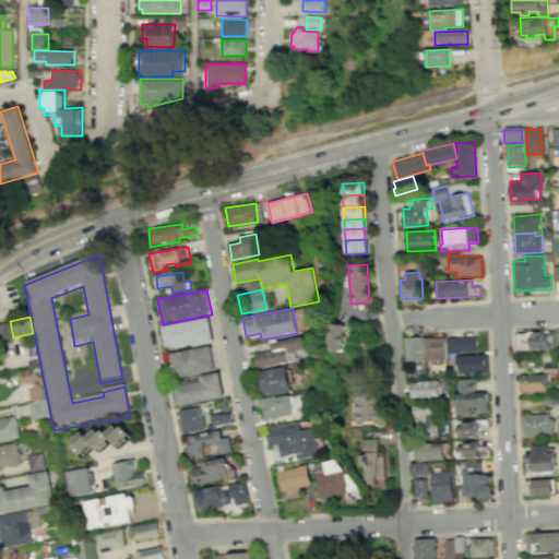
[(215,343),(211,317),(163,325),(166,346),(194,341),(195,346),(215,343)]
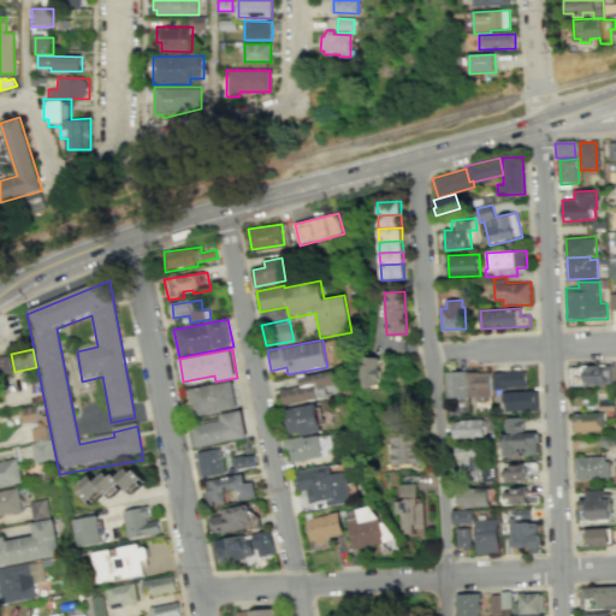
[(0,354),(9,353),(12,372),(0,373),(0,354)]
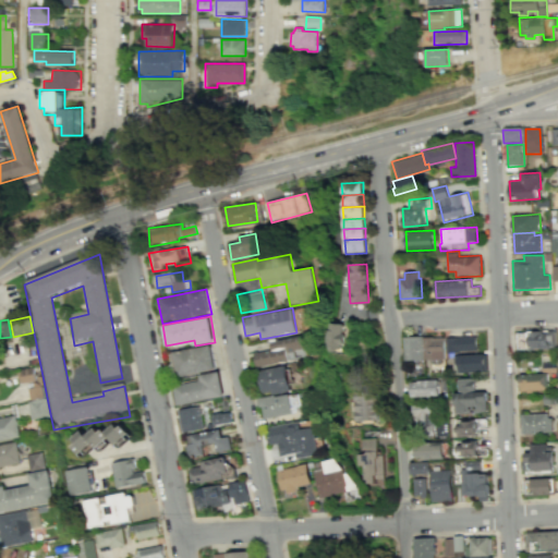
[(328,323),(327,332),(324,332),(323,351),(339,352),(339,349),(340,349),(340,344),(343,342),(344,324),(328,323)]
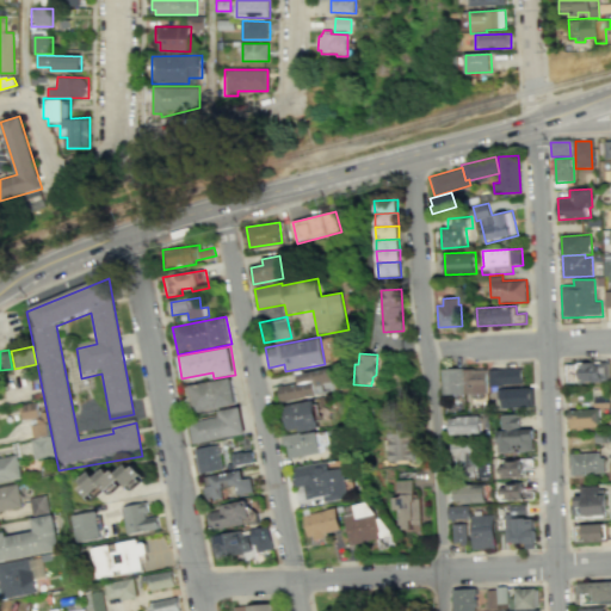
[(609,382),(608,363),(567,365),(568,383),(609,382)]
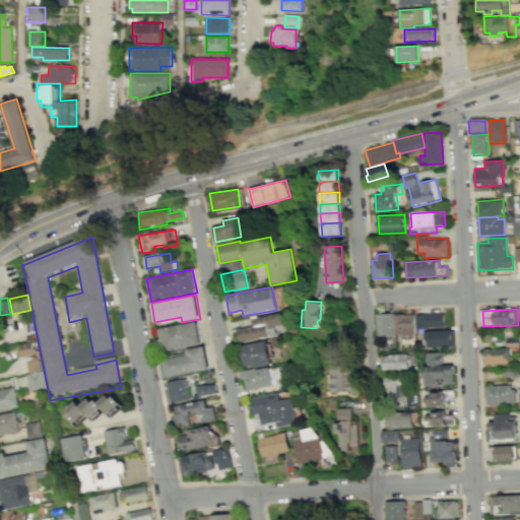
[(239,342),(268,336),(266,328),(283,325),(281,313),(251,318),(252,325),(236,328),(239,342)]
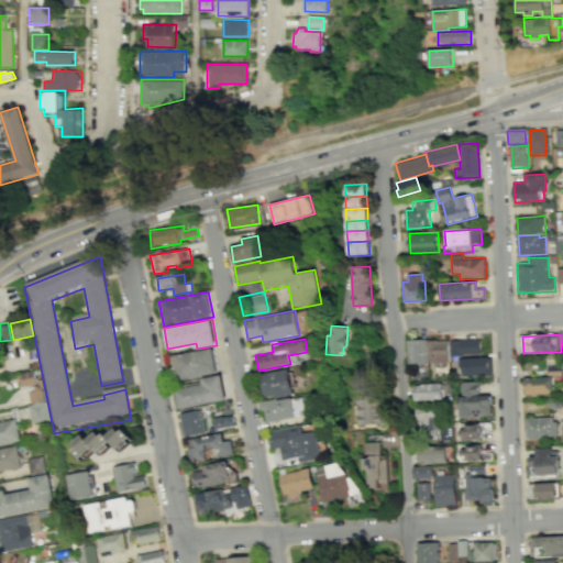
[(450,341),(451,357),(465,356),(465,354),(481,354),(481,339),(450,341)]
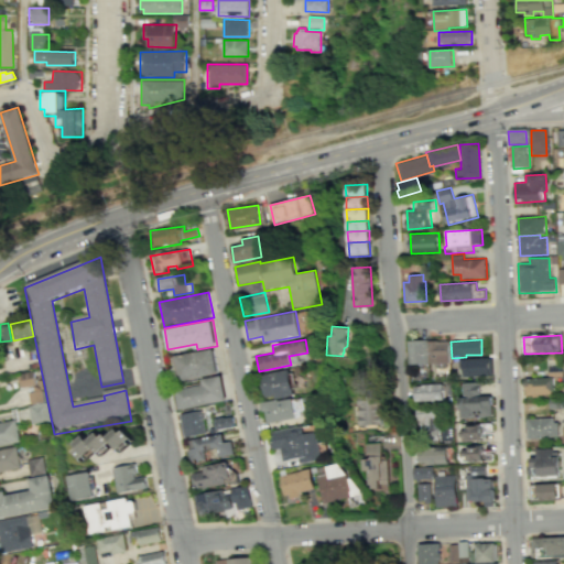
[(408,364),(429,364),(427,340),(407,342),(408,364)]
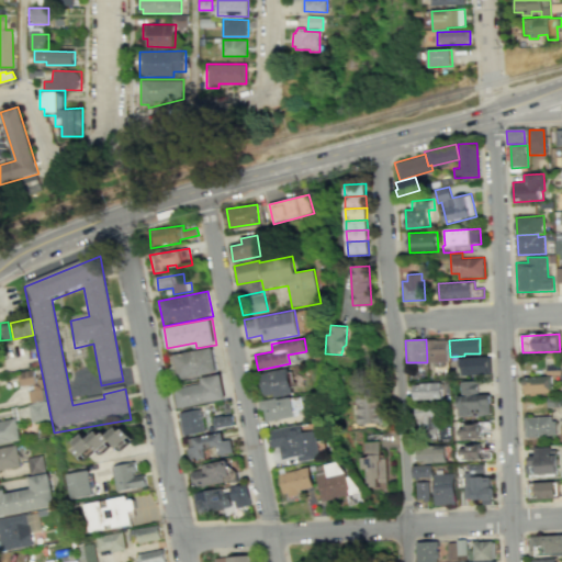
[(426,340),(427,361),(448,361),(447,339),(426,340)]
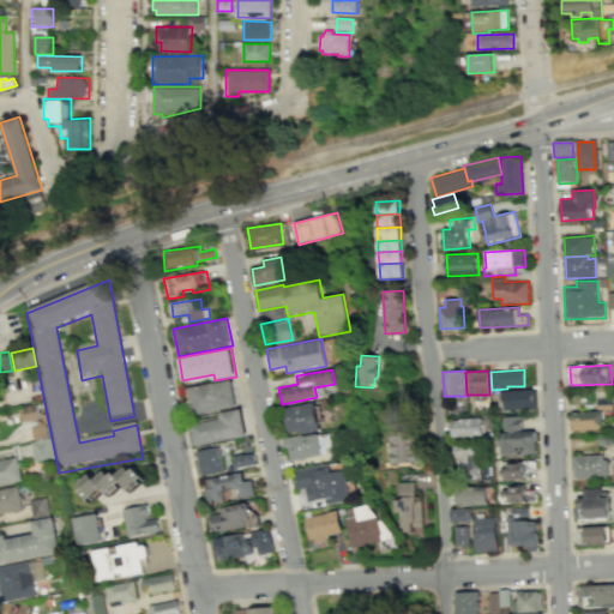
[(239,407),(234,378),(188,386),(193,415),(239,407)]
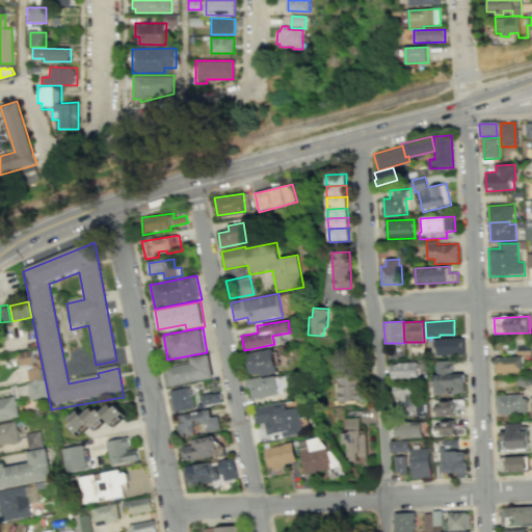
[(463,354),(462,337),(433,338),(434,348),(437,348),(439,356),(463,354)]
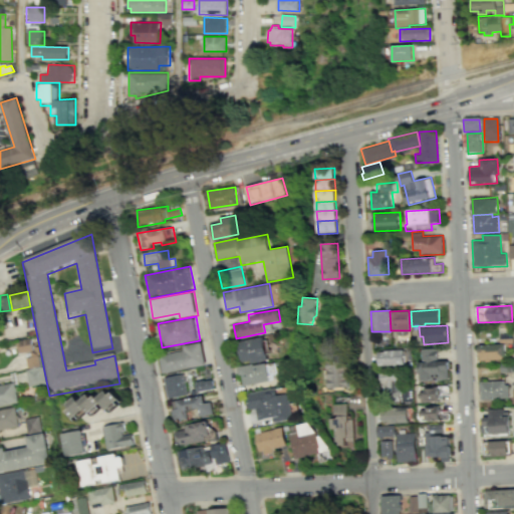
[(513,333),(499,333),(499,342),(513,342),(513,333)]
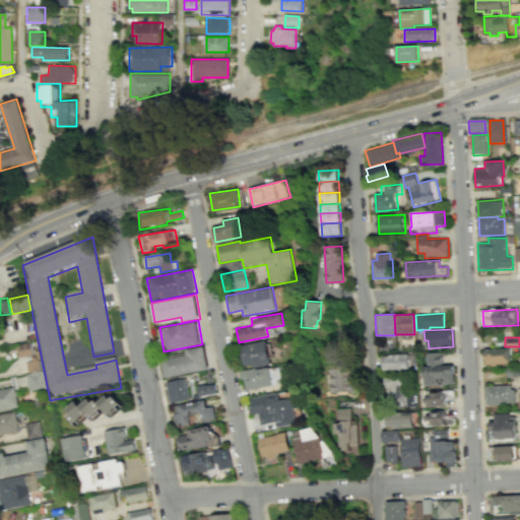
[(244,366),(253,365),(254,368),(270,365),(266,340),(240,345),(244,366)]
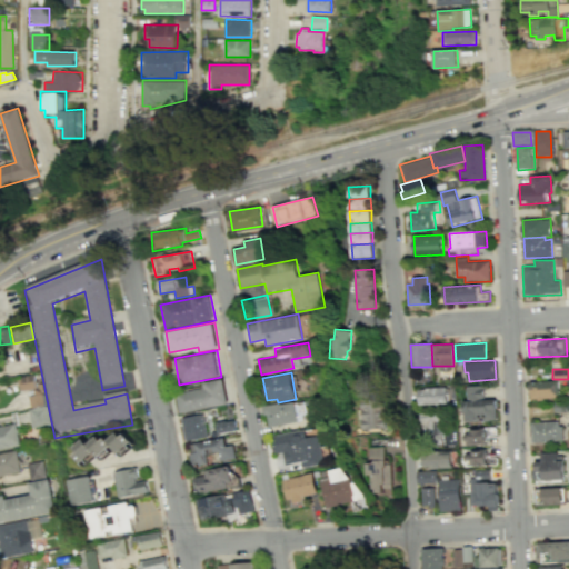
[(19,390),(36,388),(33,375),(17,377),(19,390)]
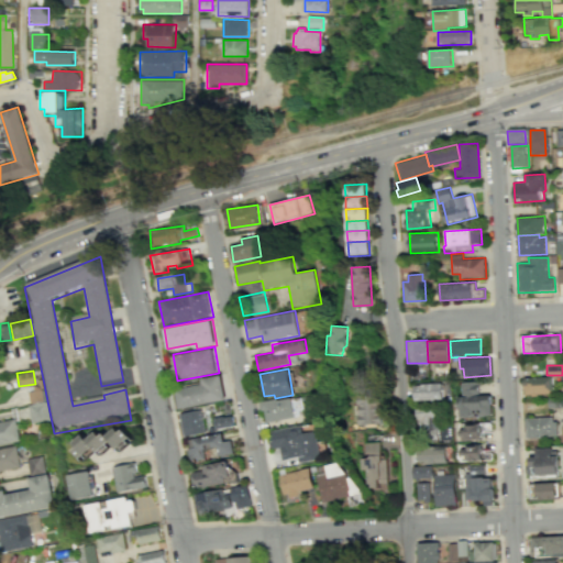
[(180,408),(227,399),(222,375),(202,378),(203,384),(177,388),(180,408)]
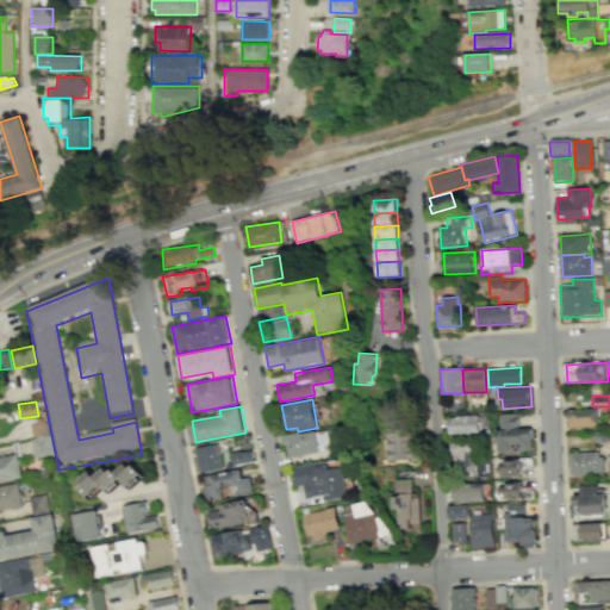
[(599,408),(566,410),(567,429),(577,429),(577,430),(582,430),(582,427),(599,427),(599,408)]
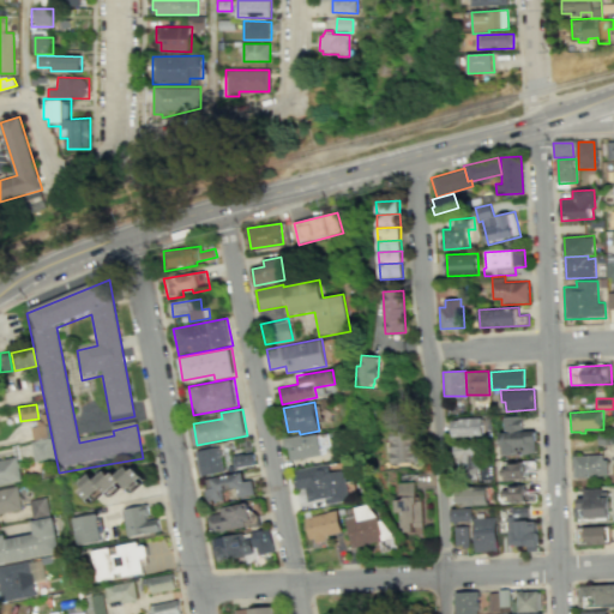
[(504,417),(504,432),(501,432),(501,456),(537,456),(537,432),(523,432),(523,416),(504,417)]
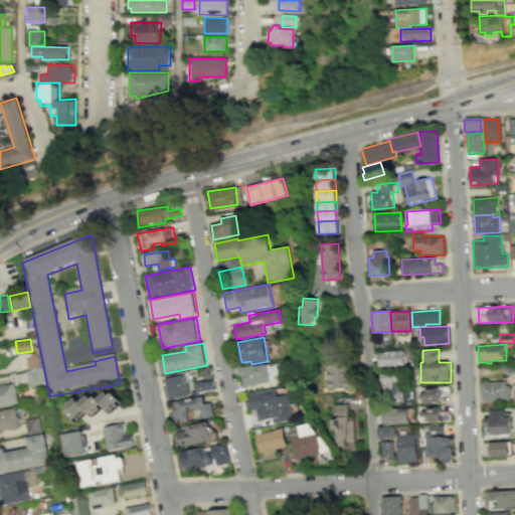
[(28,367),(41,366),(38,350),(26,351),(28,367)]
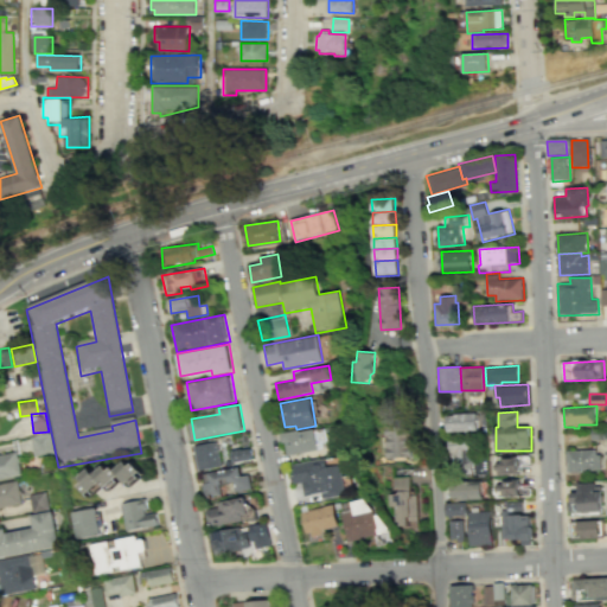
[(388,458),(413,457),(410,414),(385,415),(388,458)]
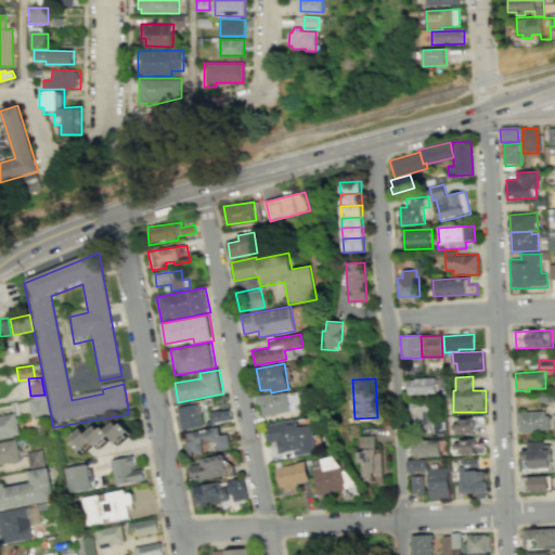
[(437,378),(409,378),(410,395),(437,394),(437,378)]
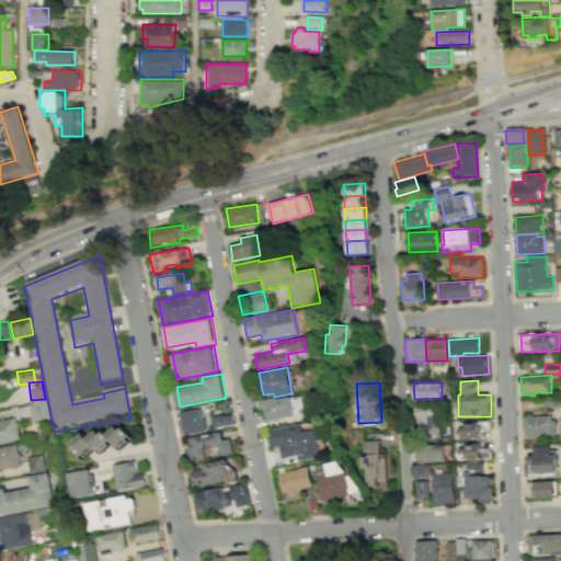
[(547,407),(560,405),(560,396),(547,397),(547,407)]
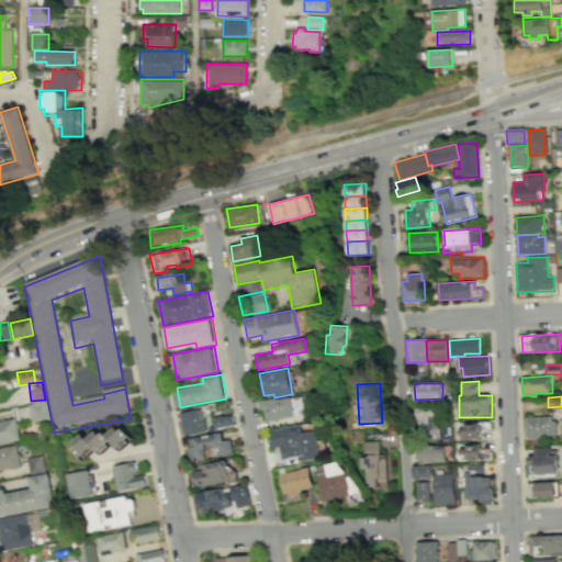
[(259,401),(260,411),(263,409),(266,422),(293,416),(290,397),(277,400),(276,397),(259,401)]
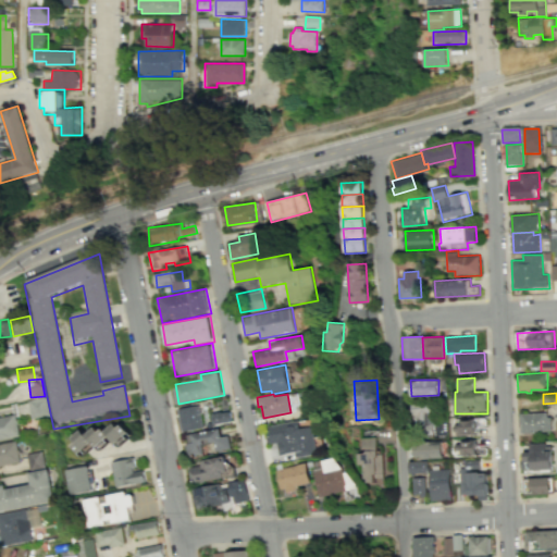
[(49,415),(46,396),(27,400),(31,418),(49,415)]
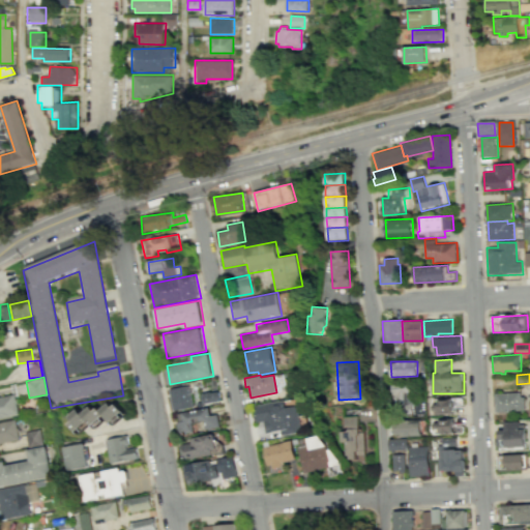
[(391,383),(391,394),(394,394),(394,405),(412,404),(411,382),(391,383)]
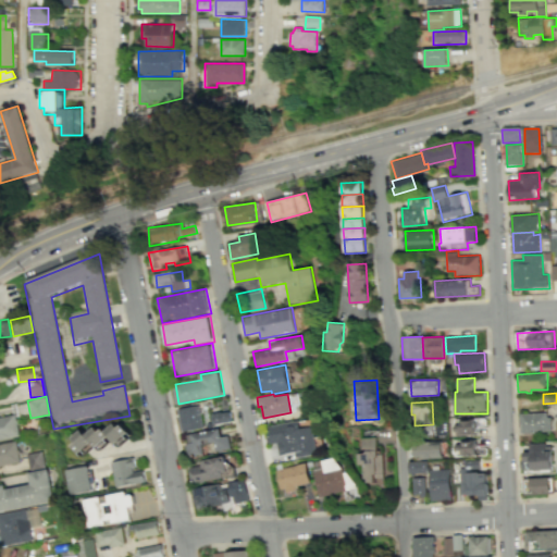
[(178,409),(201,405),(206,428),(183,432),(178,409)]
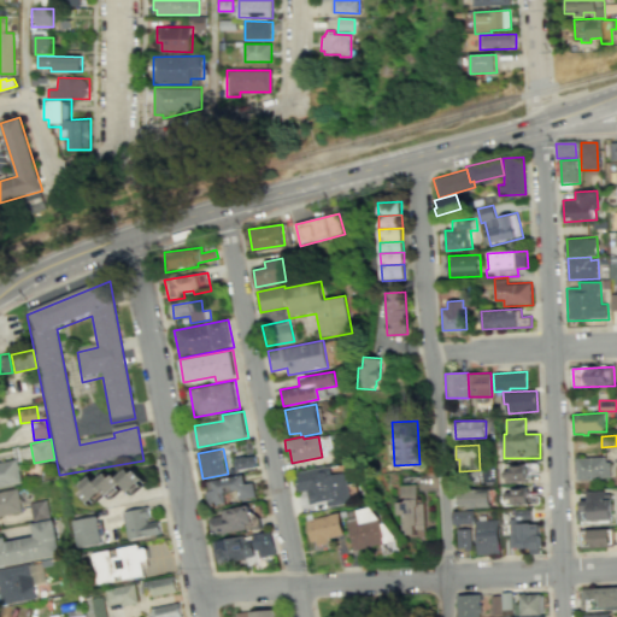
[(234,457),(254,453),(258,468),(238,471),(234,457)]
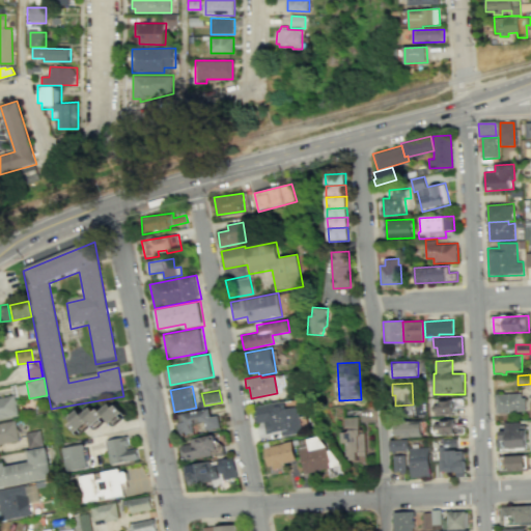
[(496,394),(497,414),(526,412),(526,397),(523,397),(523,393),(496,394)]
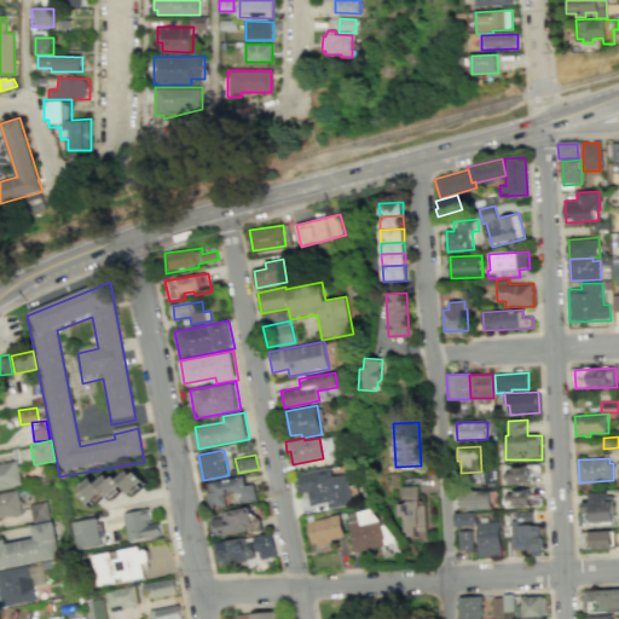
[(0,489),(23,485),(18,460),(0,462),(0,489)]
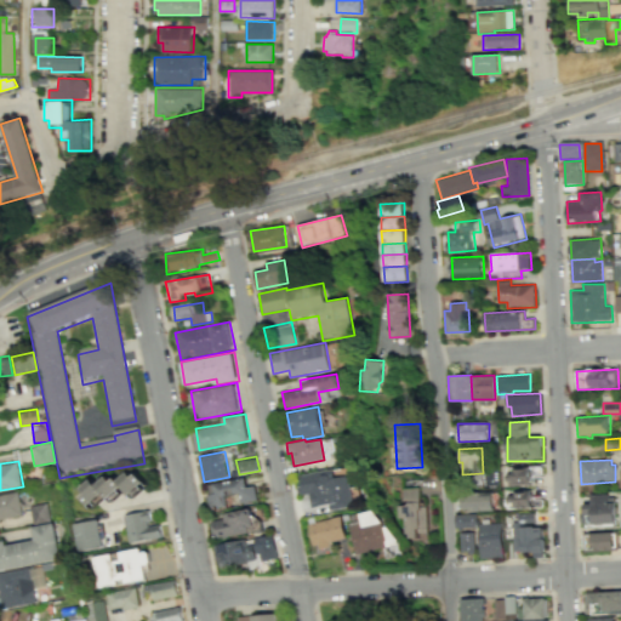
[(508,467),(508,485),(533,484),(533,477),(542,477),(542,466),(508,467)]
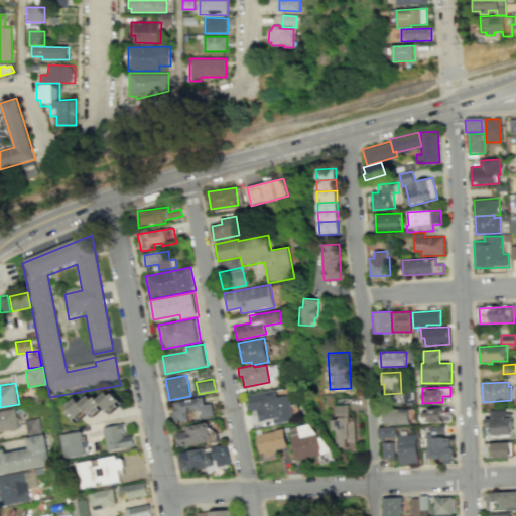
[(248,411),(257,409),(259,420),(273,417),(274,424),(293,420),(288,395),(277,397),(276,389),(248,395),(250,404),(247,404),(248,411)]
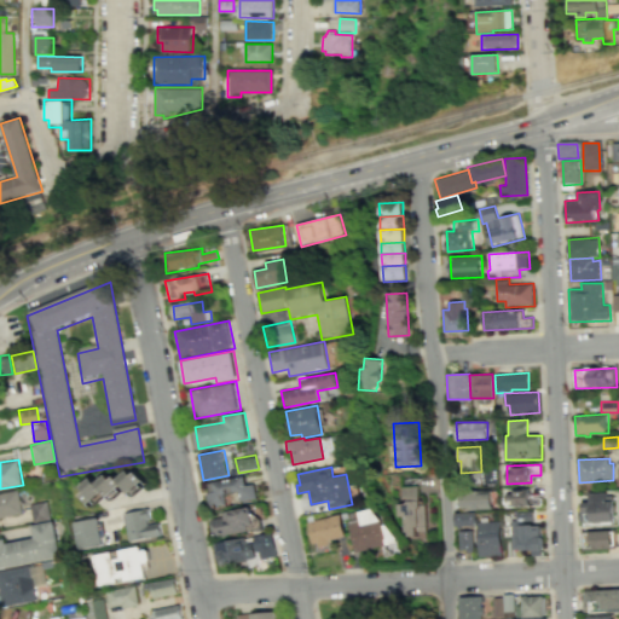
[(148,482),(134,495),(127,489),(113,502),(108,496),(93,508),(82,495),(86,492),(81,486),(93,476),(98,482),(108,474),(114,479),(116,476),(120,479),(129,470),(134,475),(139,472),(148,482)]
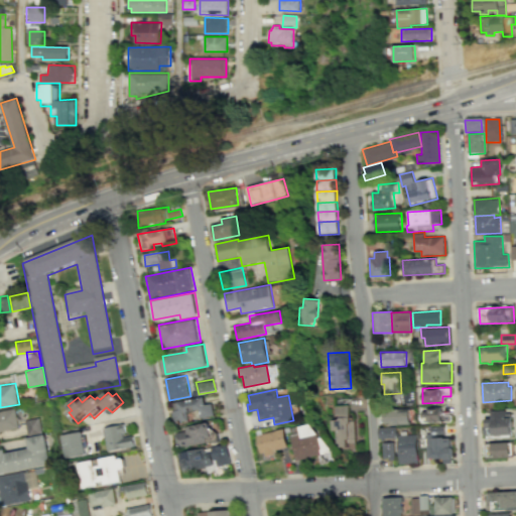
[(200,419),(215,416),(212,403),(206,404),(204,397),(177,402),(179,410),(172,412),(174,424),(189,421),(188,412),(199,410),(200,419)]
